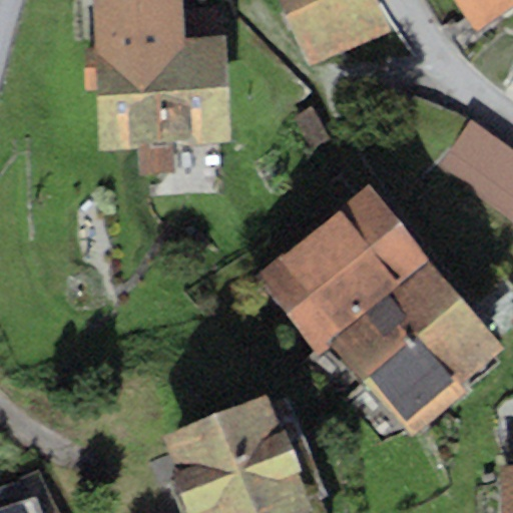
[(181,0),(91,0),(94,46),(83,47),(85,89),(96,89),(99,148),(136,146),(138,173),(174,171),(172,142),(228,139),(222,35),(217,35),(215,6),(182,8),(181,0)]
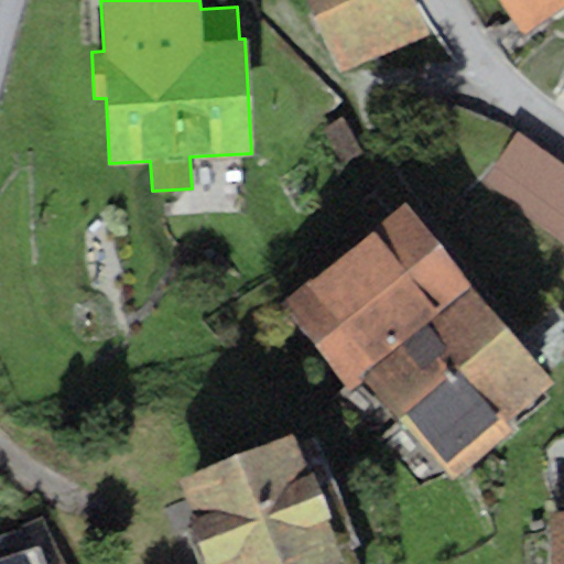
[(405,0),(312,0),(343,62),(419,26),(405,0)]
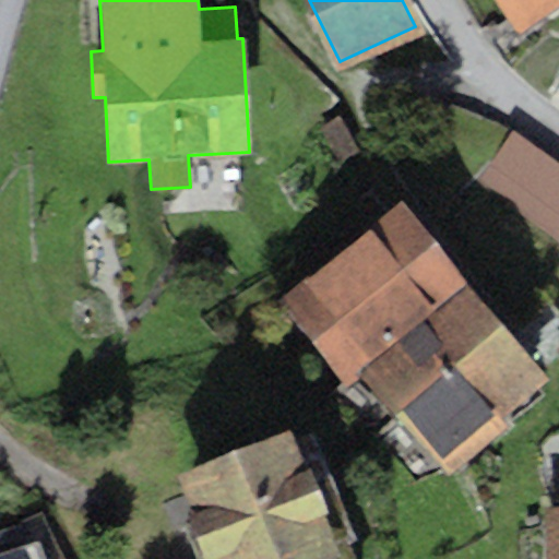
[(558,0),(492,0),(516,35),(558,6),(558,0)]
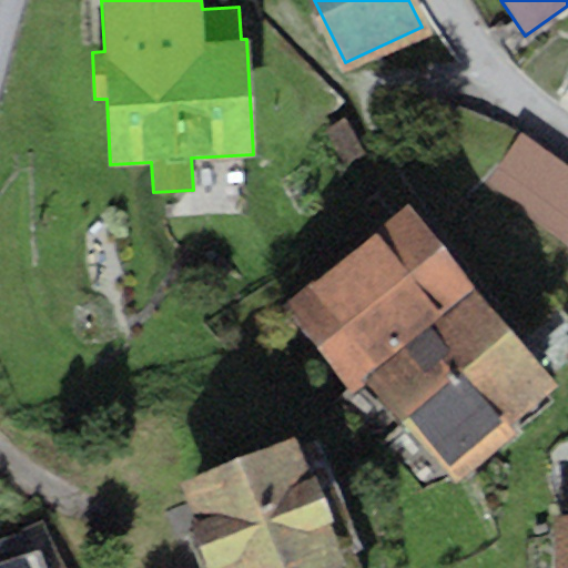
[(567,166),(524,134),(485,186),(567,247),(567,166)]
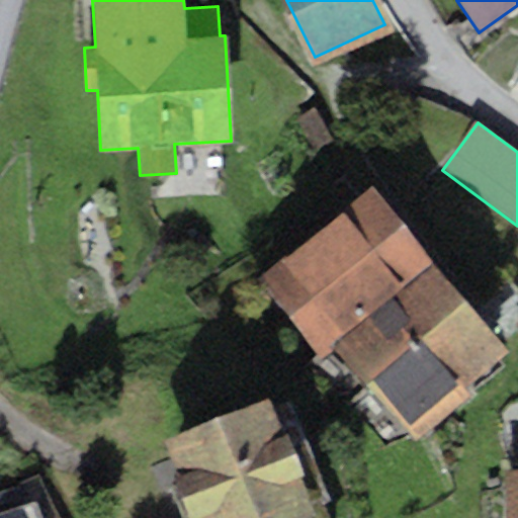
[(370,185),(257,279),(320,355),(333,344),(433,261),(370,185)]
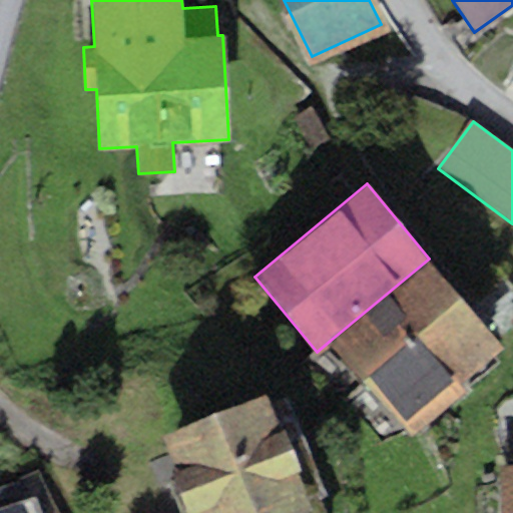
[(364,381),(463,299),(429,259),(330,341),(364,381)]
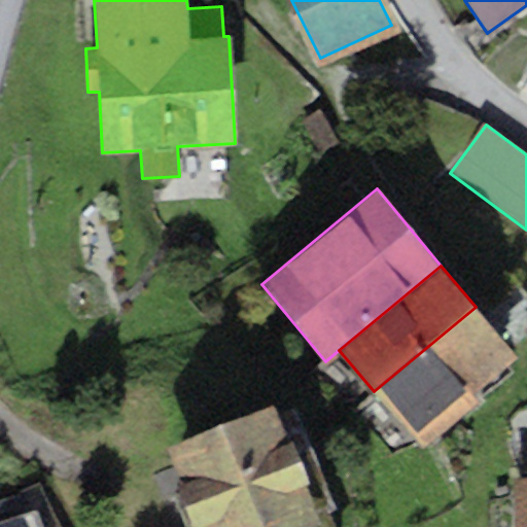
[(476,307),(374,391),(417,443),(519,358),(476,307)]
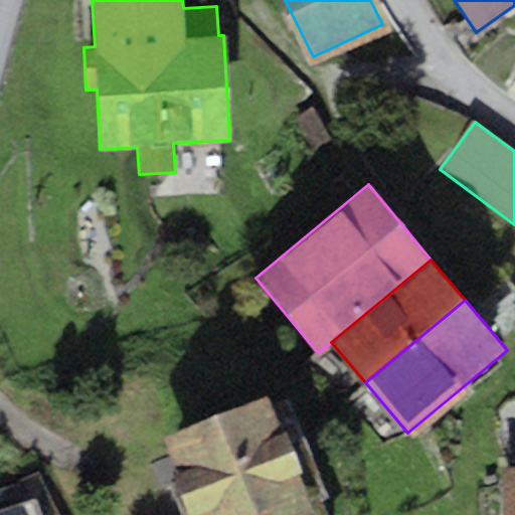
[(265,393),(162,436),(194,514),(290,514),(311,507),(265,393)]
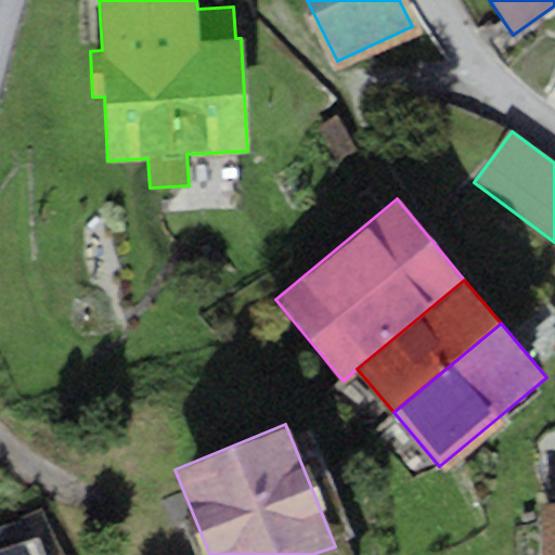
[(554,554),(554,502),(540,503),(541,554),(554,554)]
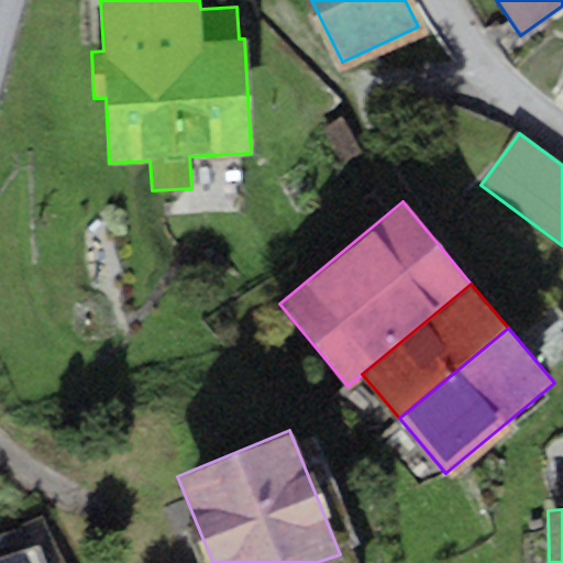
All buildings are outlined.
